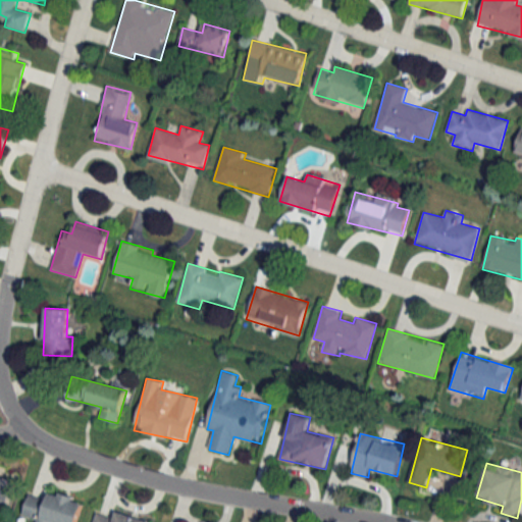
[(0,518),(2,519),(16,483),(0,476),(0,518)]
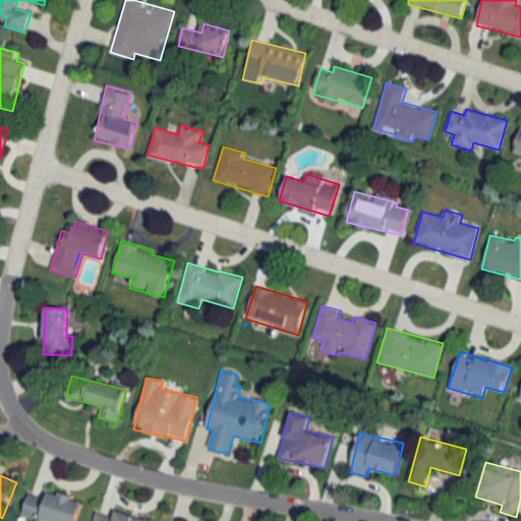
[(29,494),(21,518),(31,520),(76,520),(83,500),(50,489),(47,499),(29,494)]
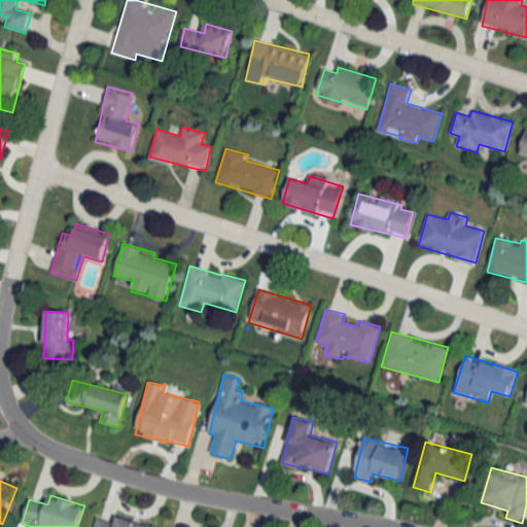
[(151,526),(152,525),(117,516),(115,524),(97,519),(94,526),(151,526)]
